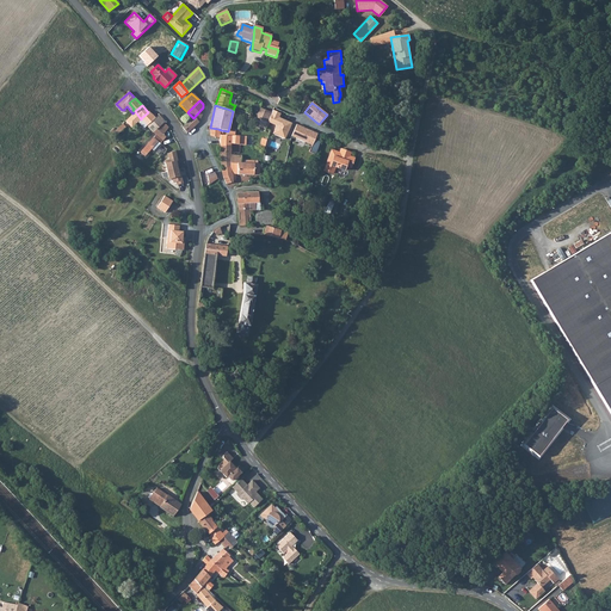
[(198,124),(202,112),(201,110),(193,118),(183,127),(183,128),(184,130),(185,131),(187,133),(190,130),(193,127),(198,124)]
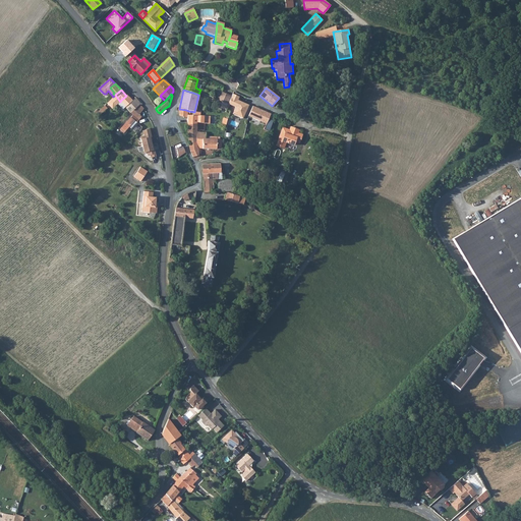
[(107,103),(112,109),(120,102),(115,95),(113,97),(107,103)]
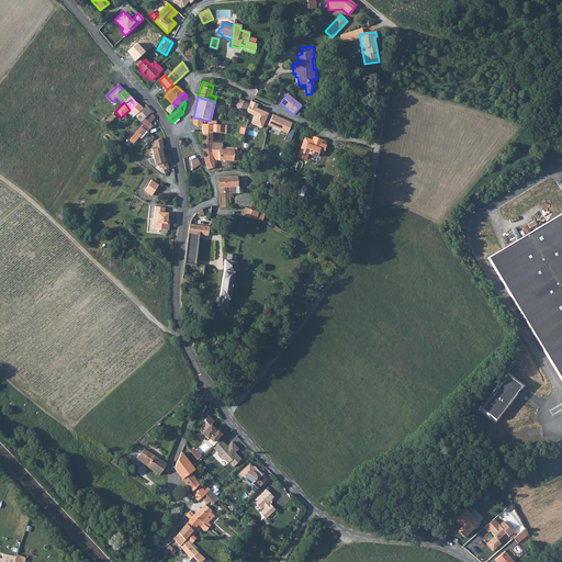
[(245,112),(248,104),(244,103),(243,102),(238,109),(245,112)]
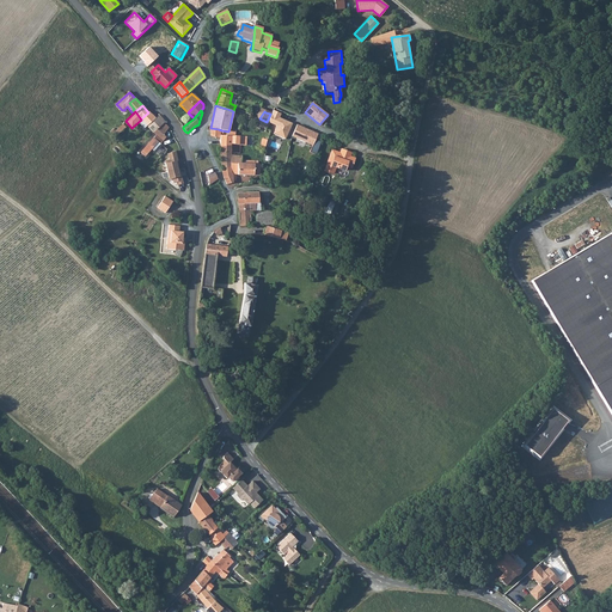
[(280,114),(273,111),(268,122),(276,126),(273,133),(286,139),(292,123),(279,117),(280,114)]
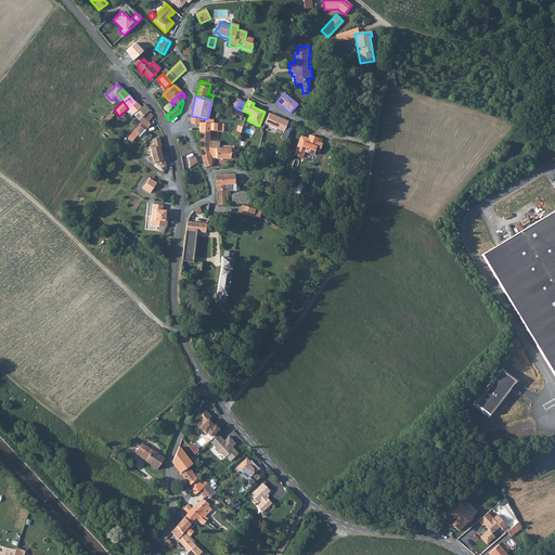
[(138,103),(137,103),(134,102),(128,107),(134,114),(142,107),(138,103)]
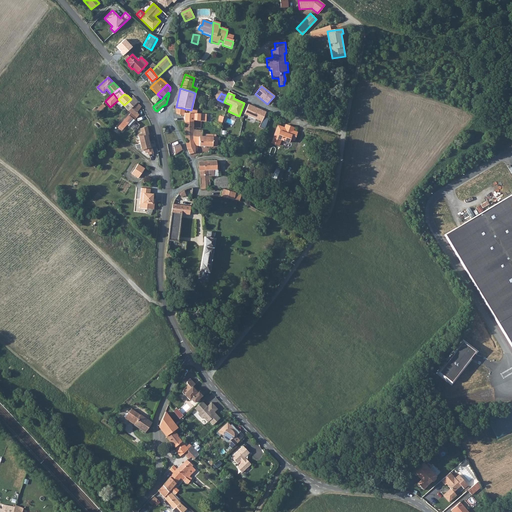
[(138,102),(133,96),(131,99),(124,105),(123,105),(129,111),(137,103),(138,102)]
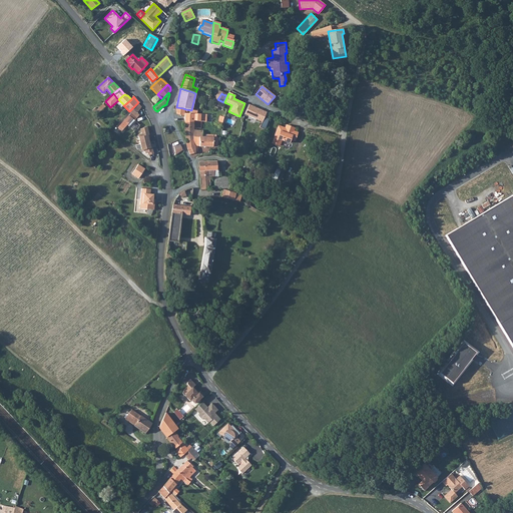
[(103,103),(94,112),(96,115),(105,106),(103,103)]
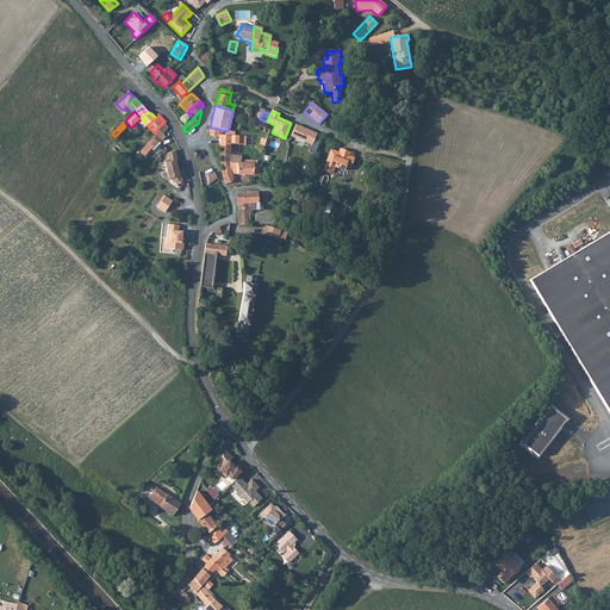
[(162,134),(168,128),(163,123),(154,132),(159,138),(160,137),(162,139),(166,137),(162,134)]
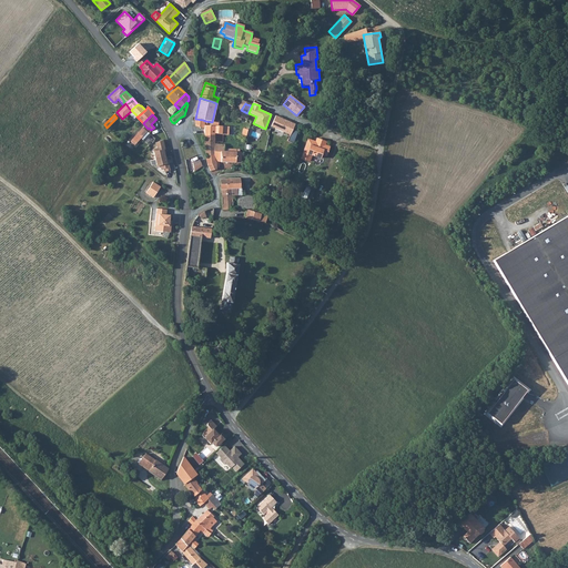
[(295,124),(275,117),(275,118),(271,127),(291,135),(295,124)]
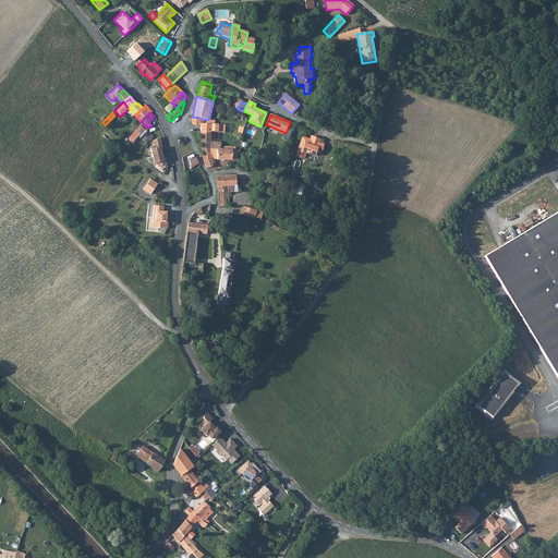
[(192,120),(192,124),(201,126),(202,119),(199,118),(192,117),(192,120)]
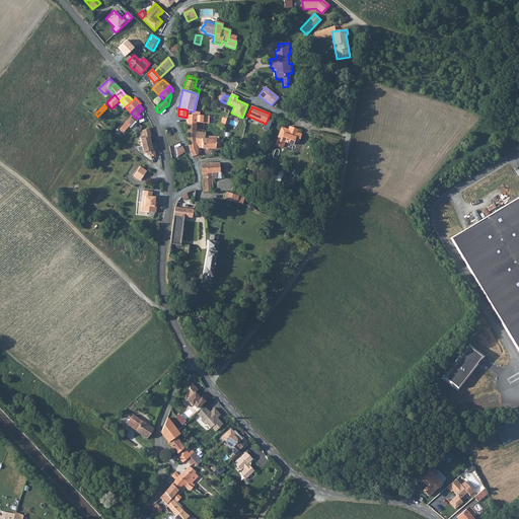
[(187,118),(187,122),(203,123),(208,124),(209,117),(188,115),(187,118)]
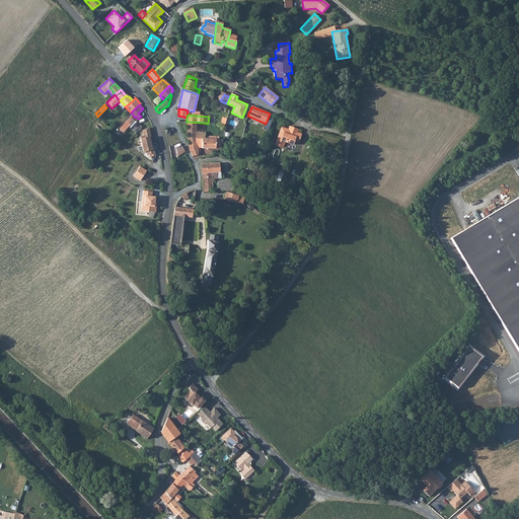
[(125,132),(134,121),(130,118),(121,129),(125,132)]
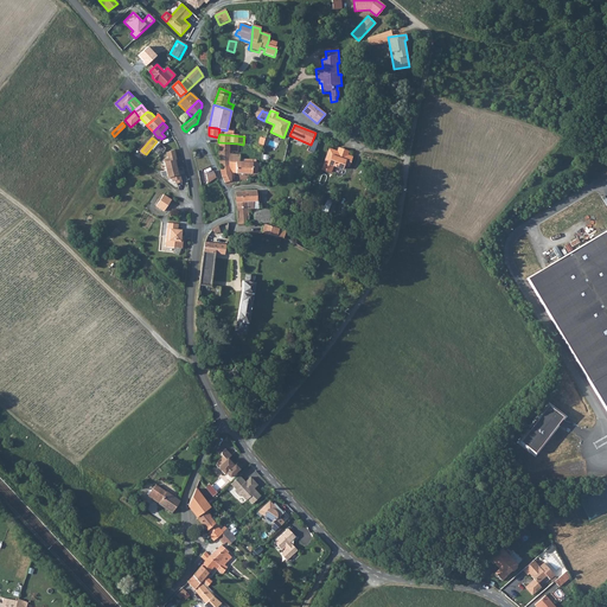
[(218,144),(217,153),(221,167),(230,165),(230,161),(230,154),(230,152),(237,153),(237,144),(218,142),(218,144)]
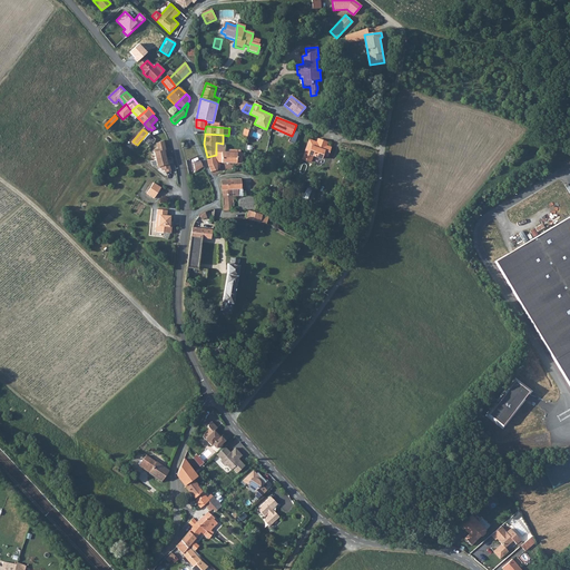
[(308,141),(303,157),(311,159),(313,156),(322,159),(323,155),(327,156),(331,147),(326,146),(327,143),(318,139),(316,144),(308,141)]
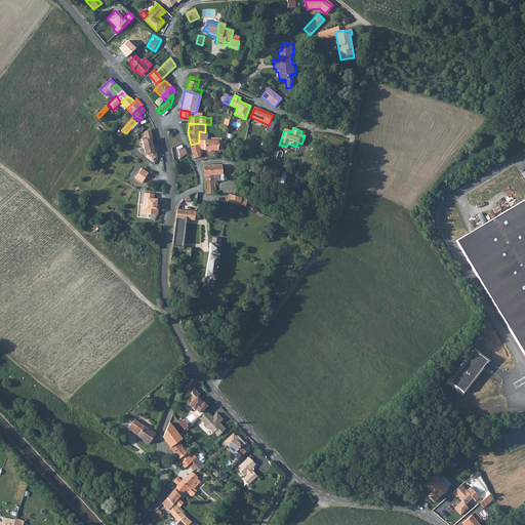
[(151,129),(144,132),(145,137),(142,138),(146,154),(147,156),(149,155),(149,157),(153,156),(154,159),(158,158),(156,152),(154,152),(151,138),(153,138),(151,129)]
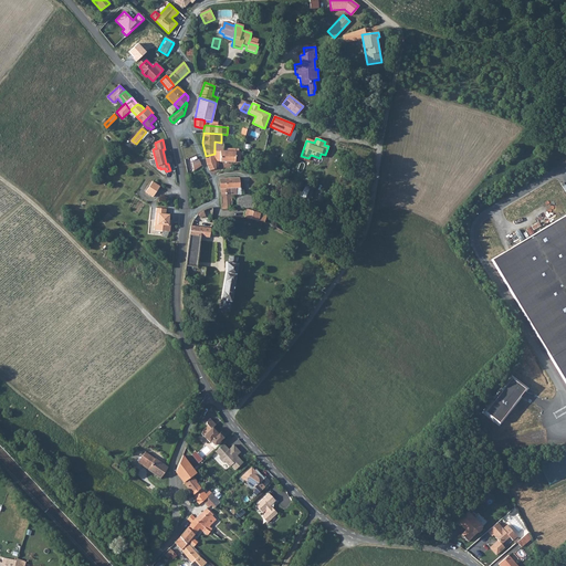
[(240,152),(239,150),(239,149),(223,149),(223,153),(215,150),(215,154),(206,156),(207,164),(209,170),(216,169),(216,167),(219,167),(218,161),(219,161),(220,161),(221,163),(240,163),(241,153),(240,153),(240,152)]
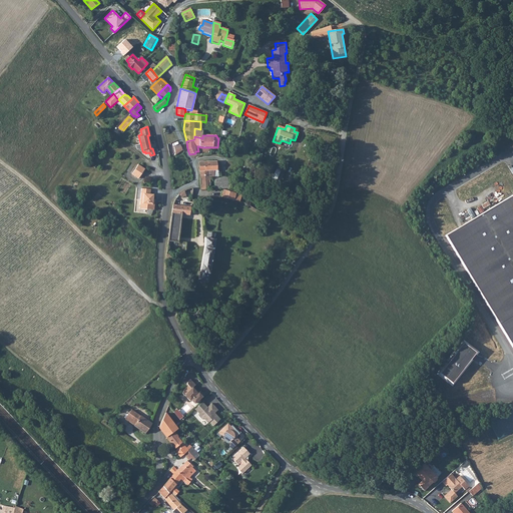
[(182,150),(179,144),(174,147),(175,155),(182,150)]
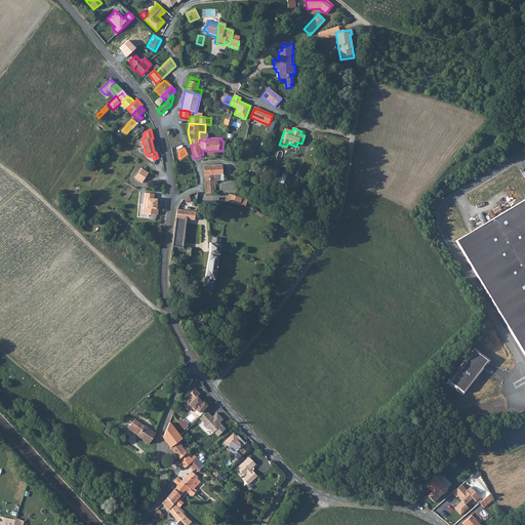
[(204,166),(205,174),(219,174),(223,174),(221,166),(204,166)]
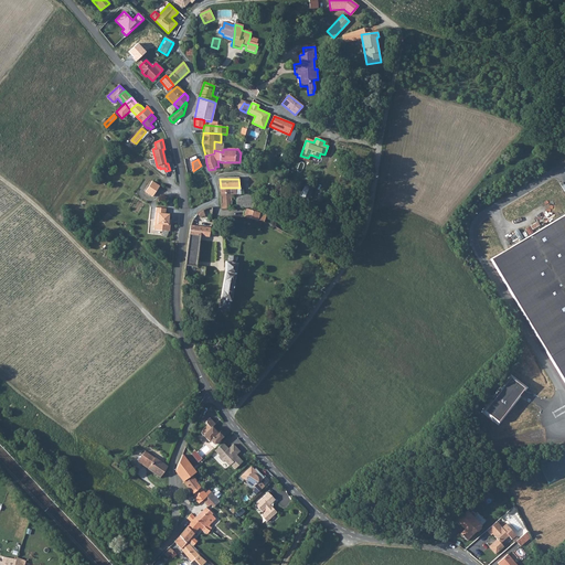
[(152,181),(146,192),(152,196),(160,185),(152,181)]
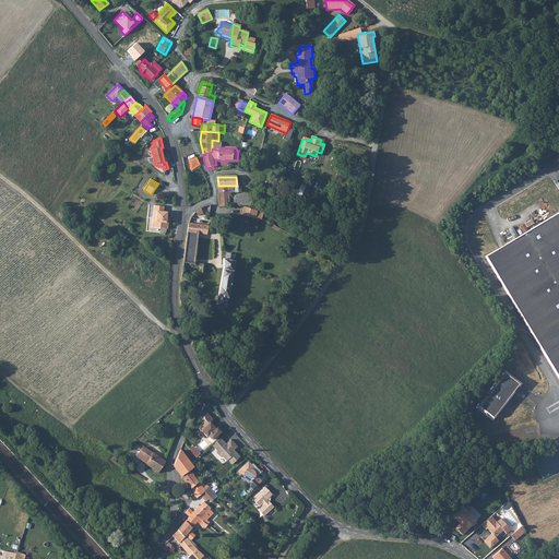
[(302,181),(296,195),(300,198),(301,195),(305,198),(310,186),(302,181)]
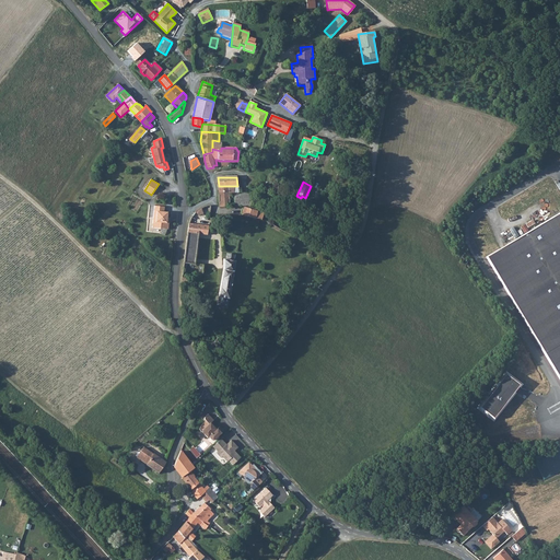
[(220,208),(231,207),(230,194),(230,191),(219,193),(220,208)]
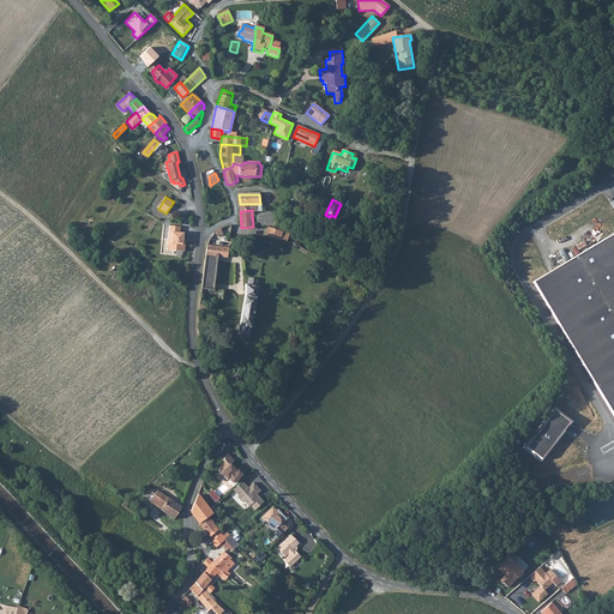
[(276,226),(275,214),(272,214),(257,215),(258,227),(276,226)]
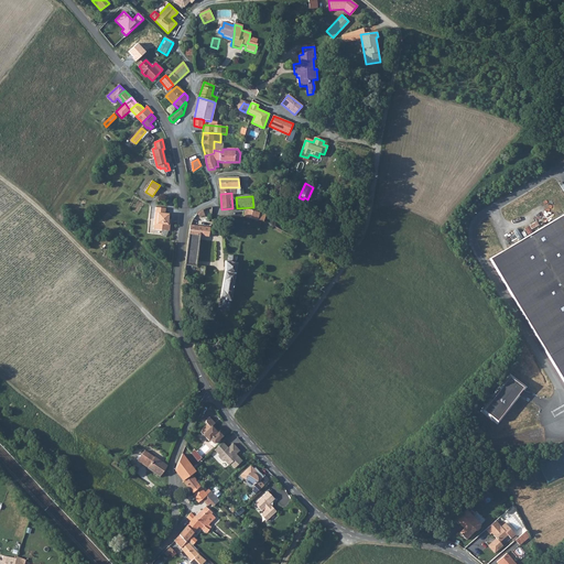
[(155,207),(153,229),(170,230),(171,219),(169,219),(169,214),(165,213),(165,208),(155,207)]
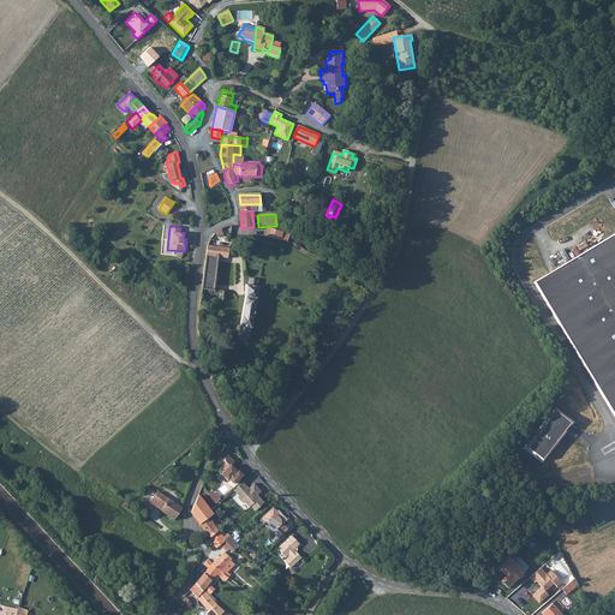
[(287,242),(290,234),(278,230),(269,227),(267,228),(266,236),(287,243),(287,242)]
